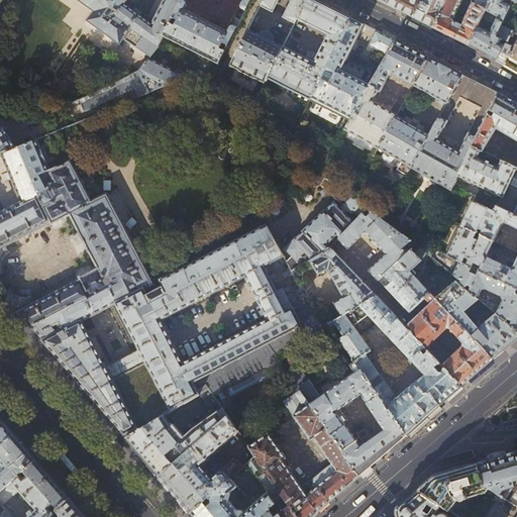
[(117,43),(119,44),(121,43),(120,42),(123,38),(150,57),(160,46),(165,36),(183,0),(182,0),(78,0),(93,11),(88,19),(86,20),(88,21),(89,21),(117,42),(117,43)]
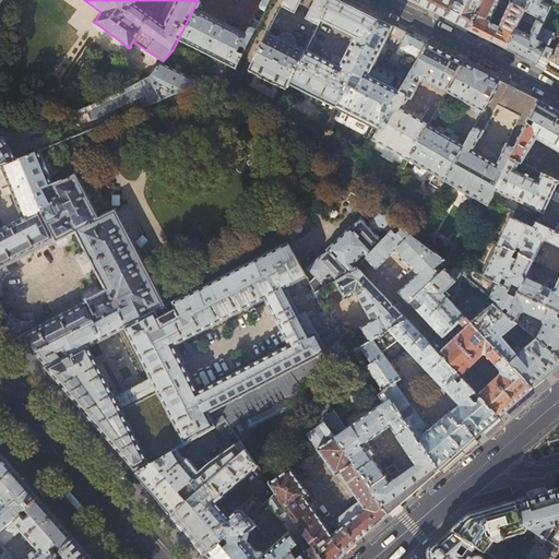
[(201,2),(198,0),(178,39),(237,68),(260,21),(257,19),(252,27),(250,28),(249,31),(248,32),(248,34),(198,10),(199,9),(200,8),(201,7),(201,4),(201,2)]
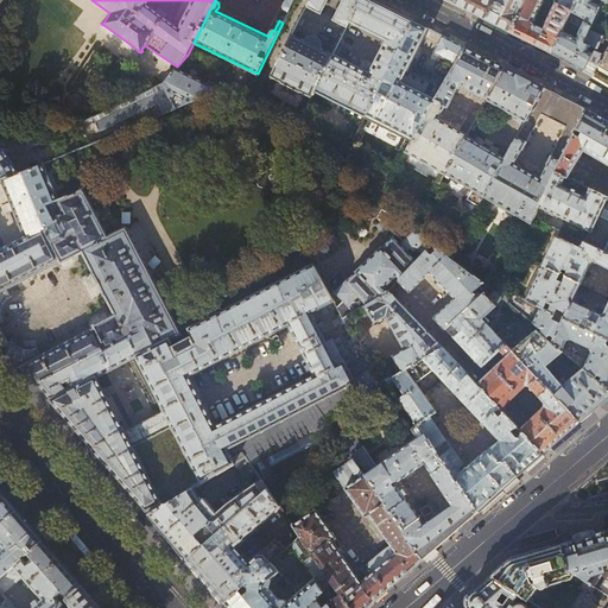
[(327,0),(309,0),(309,1),(306,7),(321,14),(327,0)]
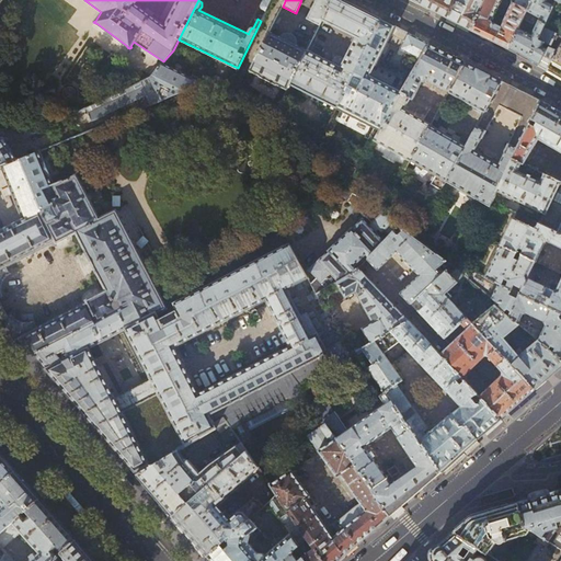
[(359,8),(343,0),(332,0),(322,20),(356,37),(341,67),(307,50),(289,84),(336,107),(338,106),(382,20),(359,8)]
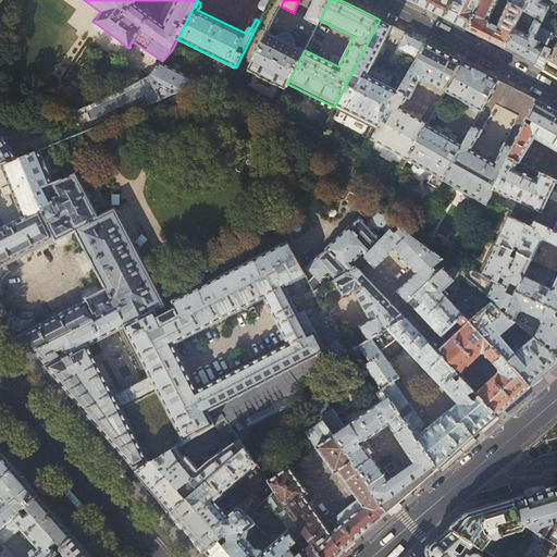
[(317,25),(320,20),(330,0),(313,0),(305,19),(317,25)]
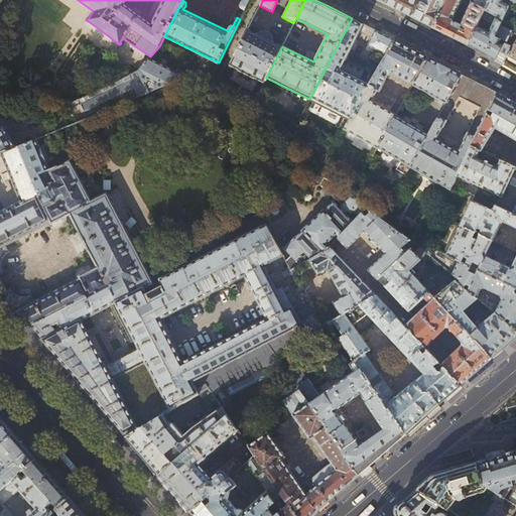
[(377,0),(402,12),(432,27),(445,0),(420,0),(420,1),(418,0),(377,0)]
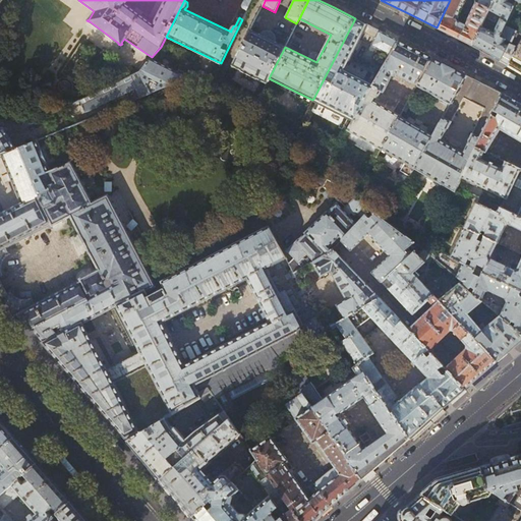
[(450,0),(437,27),(454,37),(473,46),(494,0),(450,0)]
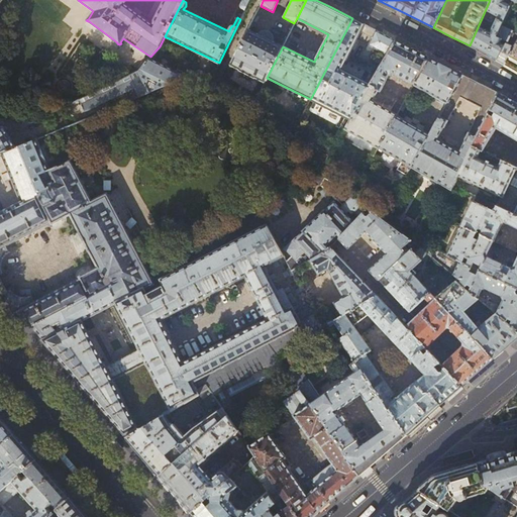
[(511,4),(516,6),(516,3),(516,2),(514,1),(511,0),(490,0),(470,45),(485,54),(505,66),(513,45),(512,42),(508,40),(512,31),(501,26),(511,4)]
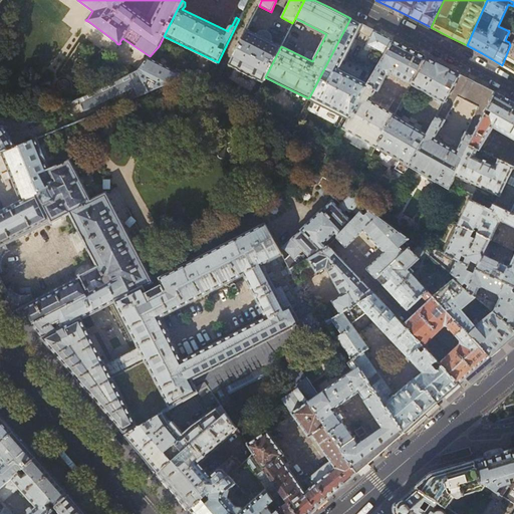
[(513,3),(513,6),(508,4),(498,26),(509,31),(505,40),(509,42),(510,45),(502,65),(504,66),(513,71),(513,3)]
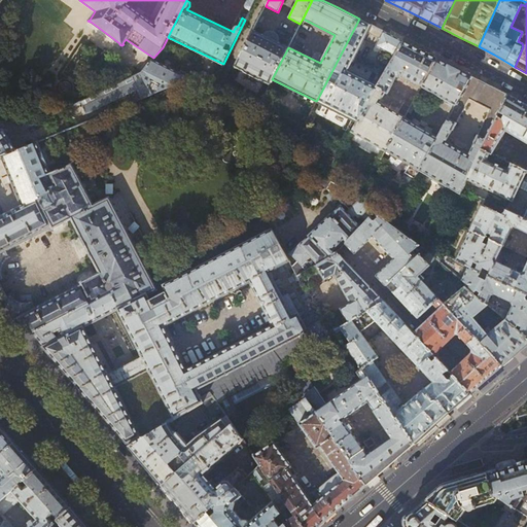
[(370,24),(359,19),(317,100),(357,120),(371,98),(377,88),(378,86),(348,71),(372,25),(370,24)]
